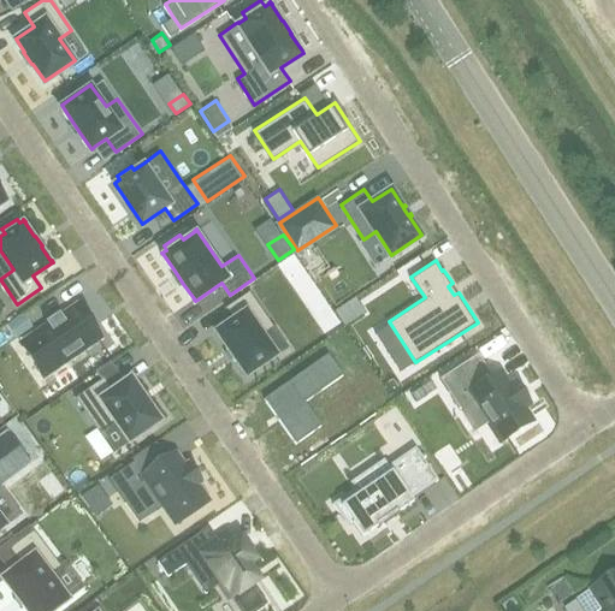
[(235,318),(217,330),(228,345),(226,346),(235,359),(236,359),(247,374),(277,354),(262,332),(275,324),(250,289),(226,306),(235,318)]
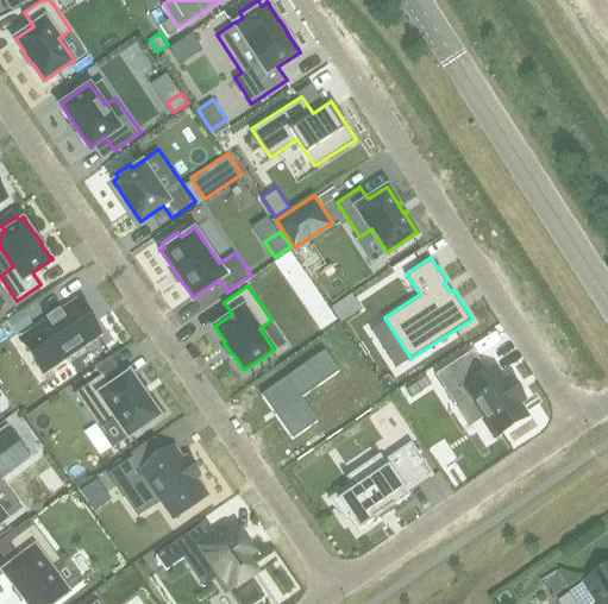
[(351,291),(332,304),(342,319),(361,306),(351,291)]
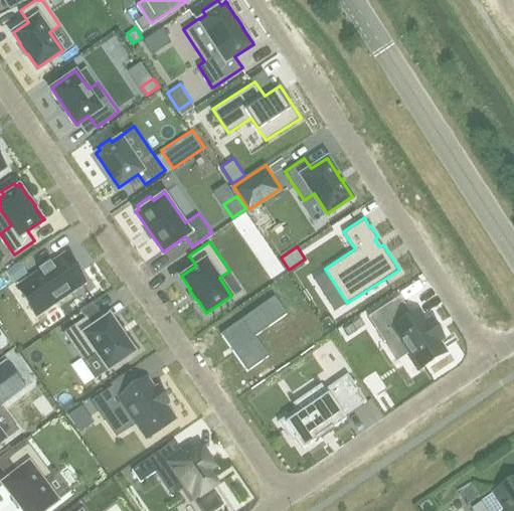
[(40,270),(24,281),(43,309),(86,280),(66,251),(51,262),(50,260),(49,261),(49,262),(40,268),(40,267),(39,268),(40,270)]
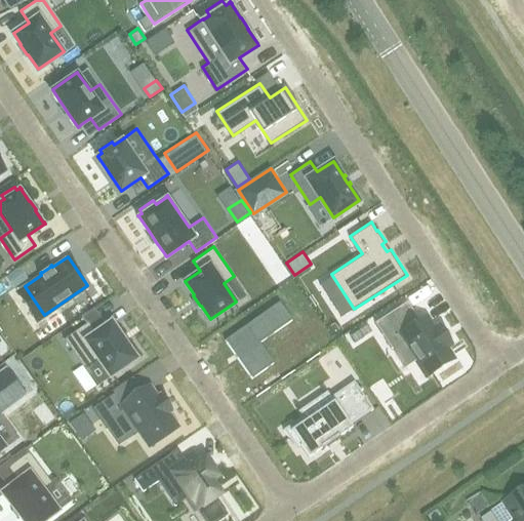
[(21,266),(7,275),(14,285),(28,276),(21,266)]
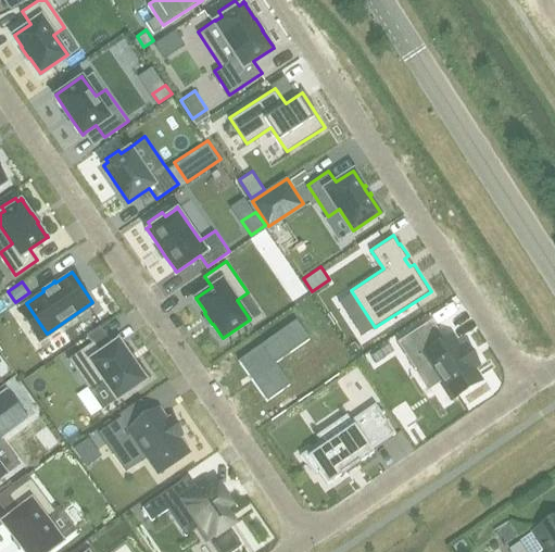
[(432,317),(398,340),(416,368),(429,360),(452,396),(480,377),(474,365),(478,363),(465,343),(461,346),(453,335),(446,339),(444,337),(441,340),(429,322),(433,320),(432,317)]
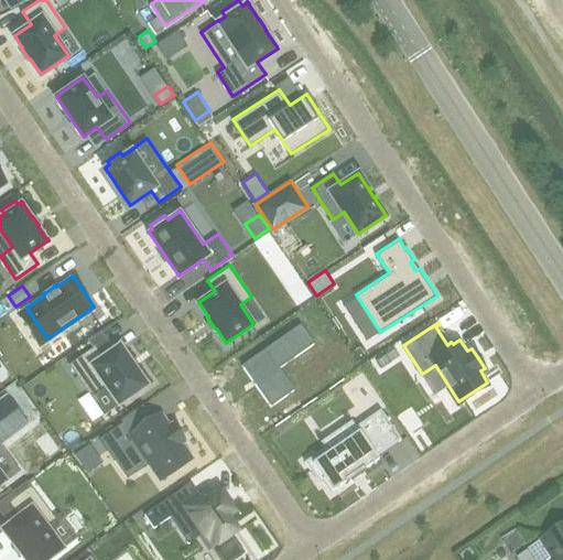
[(301,323),(242,364),(270,405),(294,389),(279,367),(314,343),(301,323)]
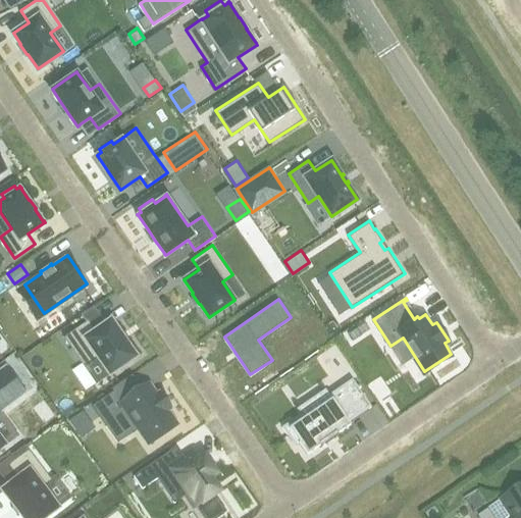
[(87,320),(64,334),(85,364),(98,355),(110,372),(136,355),(125,341),(125,340),(119,329),(118,330),(111,319),(107,322),(96,329),(88,319),(87,320)]
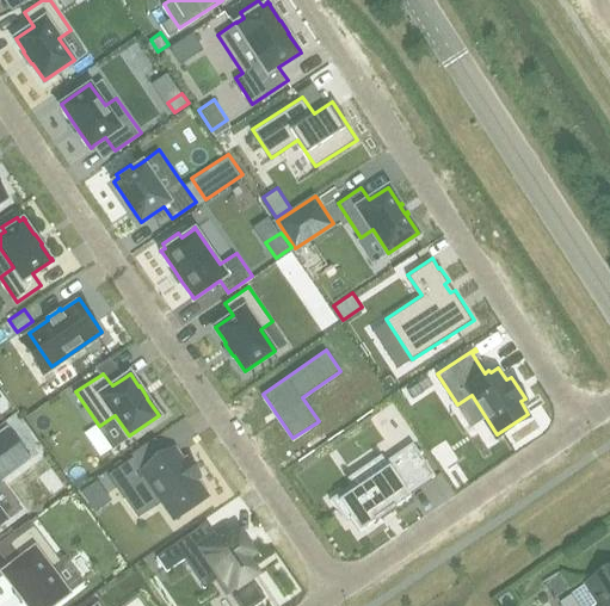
[(426,388),(420,381),(408,388),(413,396),(426,388)]
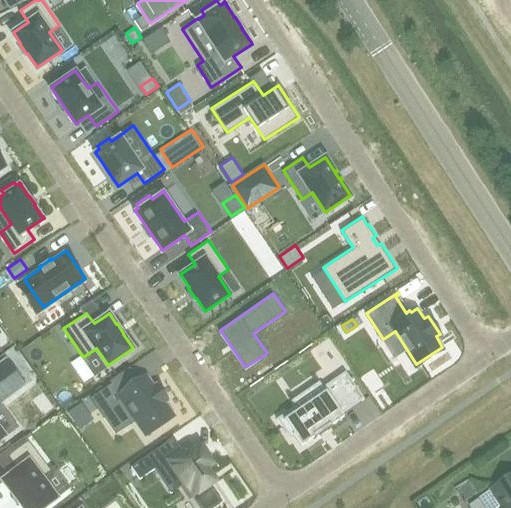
[(9,358),(0,364),(0,401),(0,402),(2,401),(27,382),(9,358)]
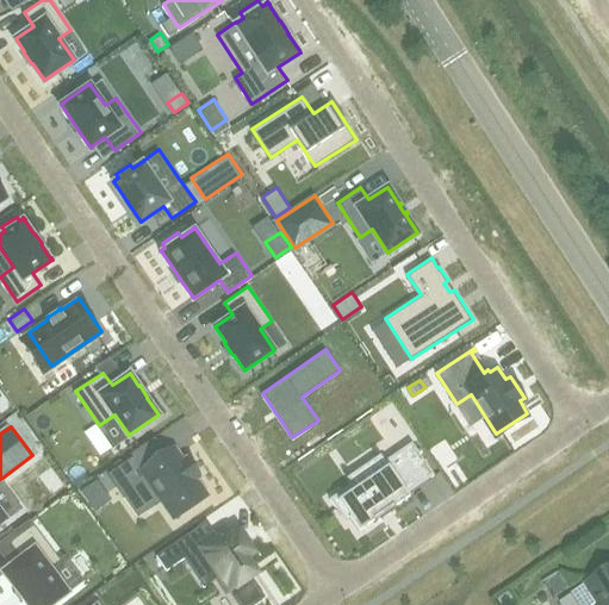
[(334,494),(330,497),(336,505),(337,505),(342,512),(342,511),(347,518),(350,516),(360,528),(381,513),(383,516),(384,515),(383,512),(391,506),(392,509),(393,507),(392,506),(409,494),(406,491),(421,481),(421,480),(432,472),(433,474),(435,473),(412,441),(402,448),(381,462),(385,467),(358,486),(354,482),(340,492),(340,491),(334,494)]
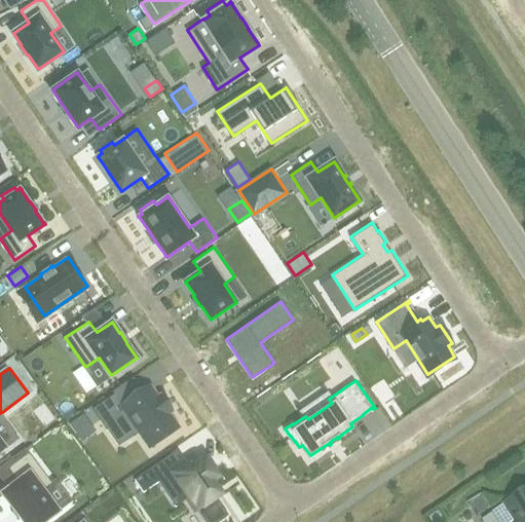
[(115,393),(94,407),(107,426),(119,444),(135,434),(140,430),(150,445),(179,426),(169,412),(172,409),(161,395),(158,397),(156,394),(151,387),(150,385),(144,390),(124,404),(116,392),(115,393)]
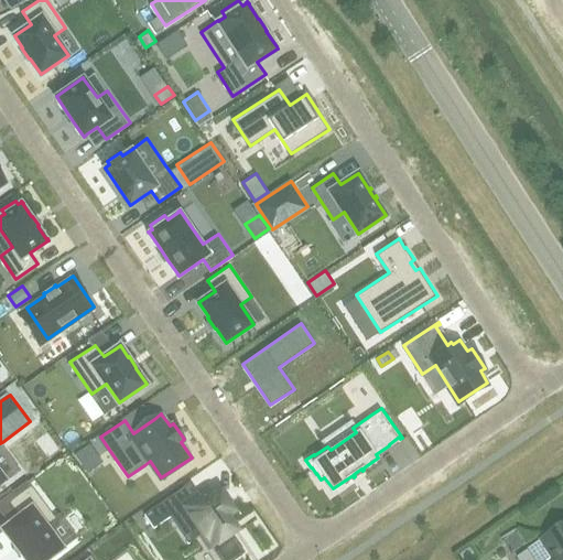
[(89,441),(74,452),(80,462),(96,451),(89,441)]
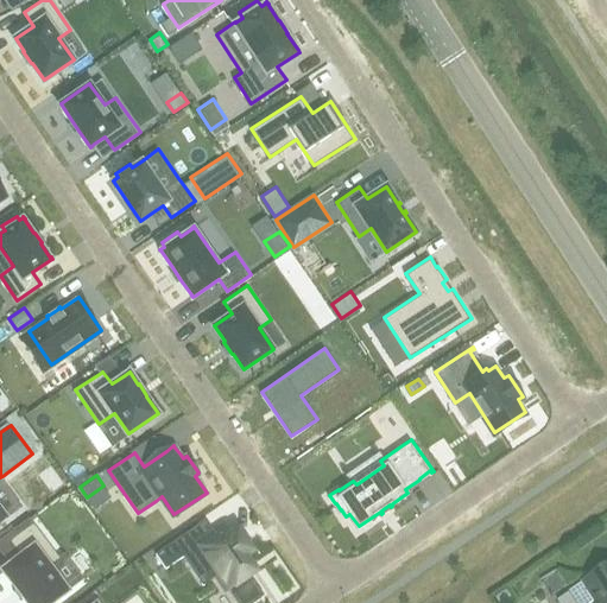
[(11,564),(4,569),(16,585),(24,597),(25,596),(29,602),(49,602),(67,590),(49,565),(61,557),(59,556),(33,522),(11,539),(23,554),(11,564)]
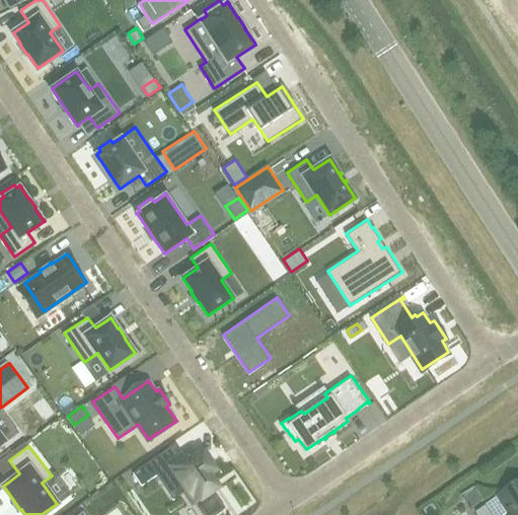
[(192,449),(169,464),(204,514),(214,514),(226,507),(214,489),(217,486),(208,472),(214,468),(203,453),(198,457),(192,449)]
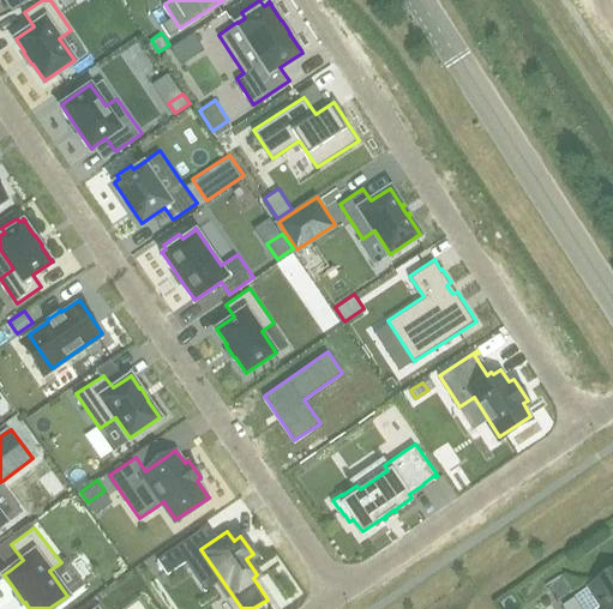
[(187,537),(158,558),(168,572),(197,553),(187,537)]
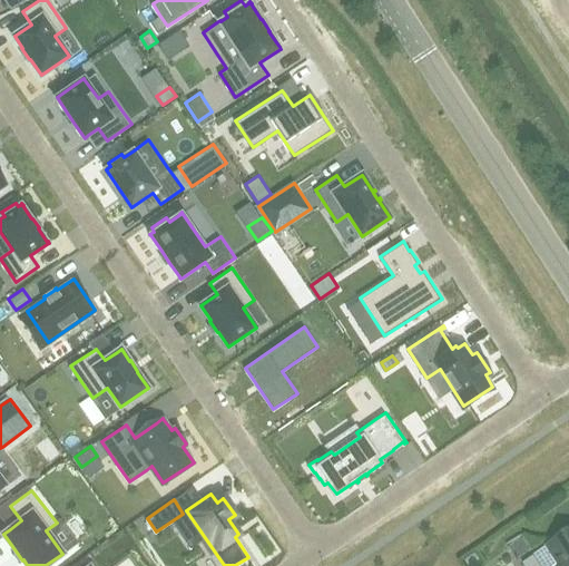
[(568,529),(549,543),(536,552),(545,565),(568,565),(568,529)]
